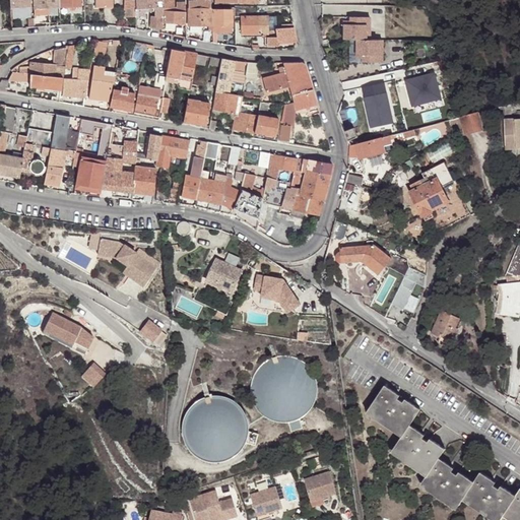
[(9,0),(10,8),(31,7),(30,0),(9,0)]
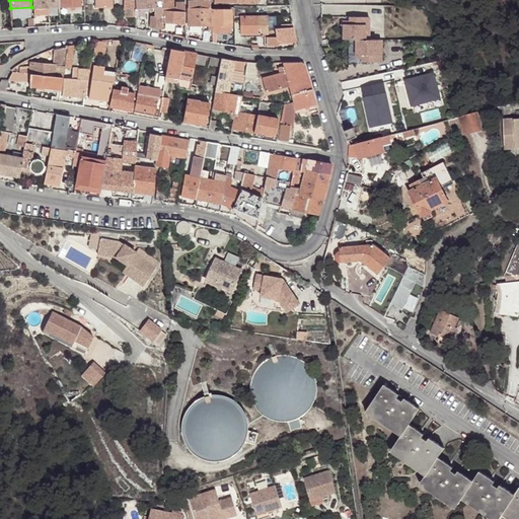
[(32,0),(33,16),(49,15),(49,8),(59,8),(59,0),(32,0)]
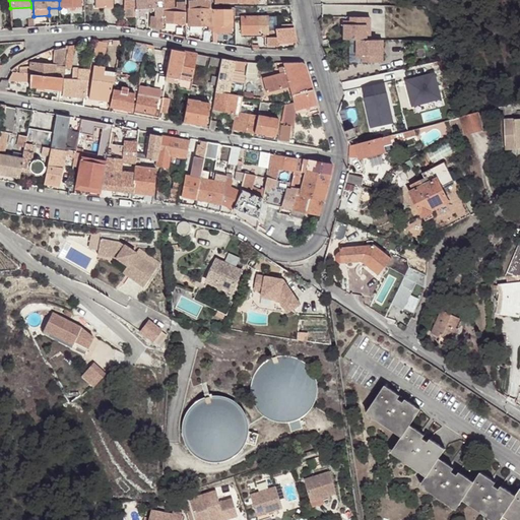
[(126,17),(136,17),(136,9),(135,0),(126,0),(124,0),(125,10),(126,9),(126,17)]
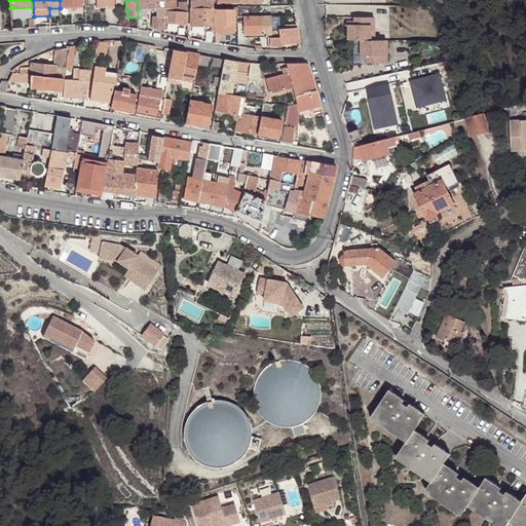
[(137,0),(138,9),(155,8),(155,16),(151,16),(152,28),(163,29),(163,24),(162,0),(137,0)]
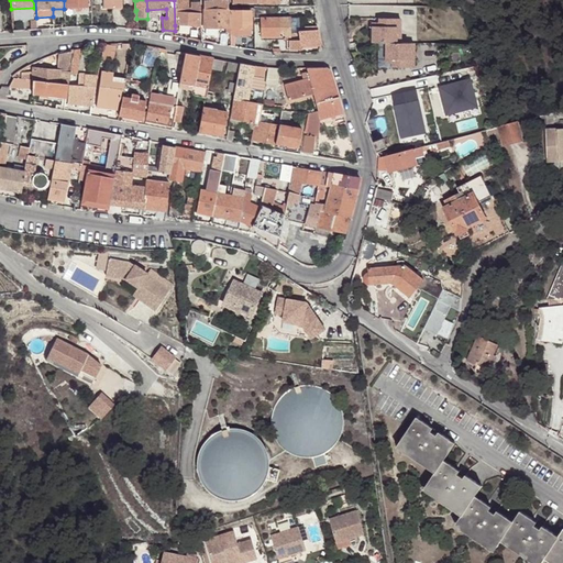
[(174,0),(175,25),(199,26),(200,13),(188,12),(187,0),(174,0)]
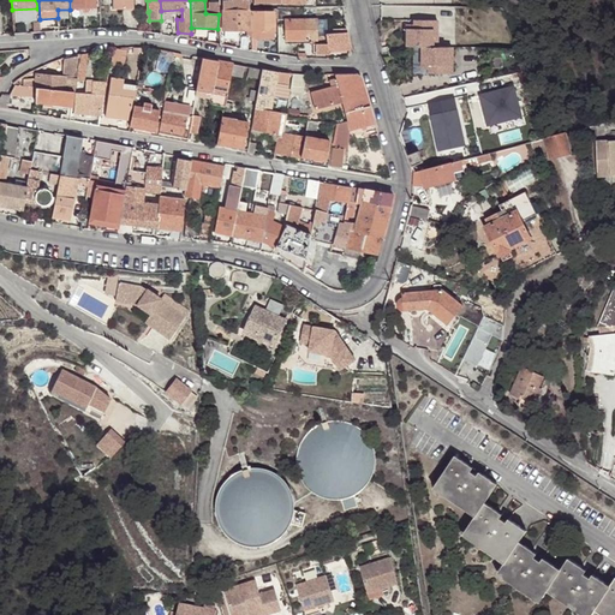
[(222,11),(222,30),(250,30),(249,1),(239,1),(239,11),(222,11)]
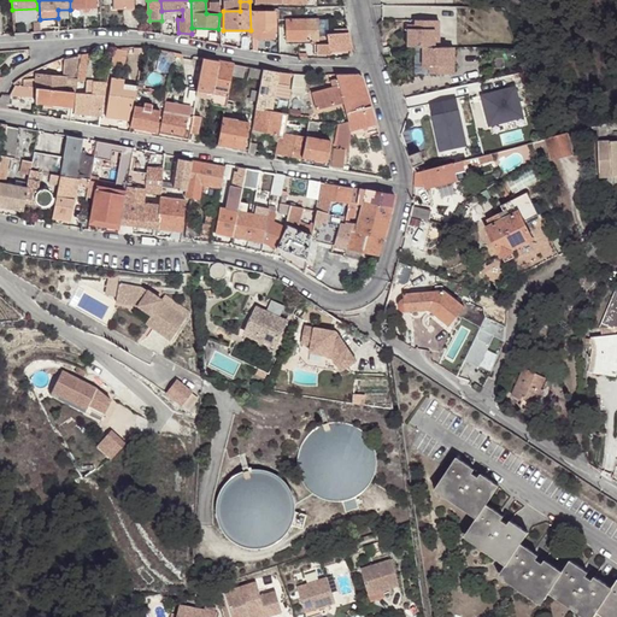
[(251,30),(252,51),(257,52),(257,36),(274,37),(274,31),(275,31),(275,12),(254,12),(253,30),(251,30)]
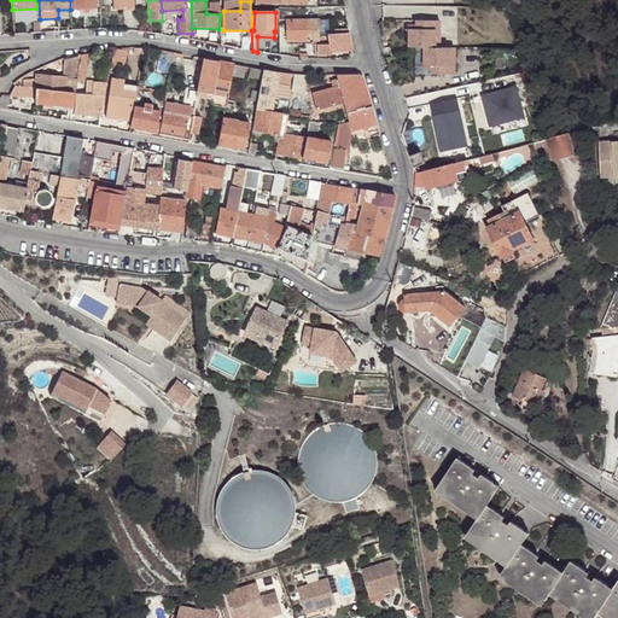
[(415,29),(408,28),(408,47),(432,47),(432,65),(439,65),(439,70),(439,74),(471,75),(472,47),(448,47),(448,21),(415,19),(415,24),(415,29)]
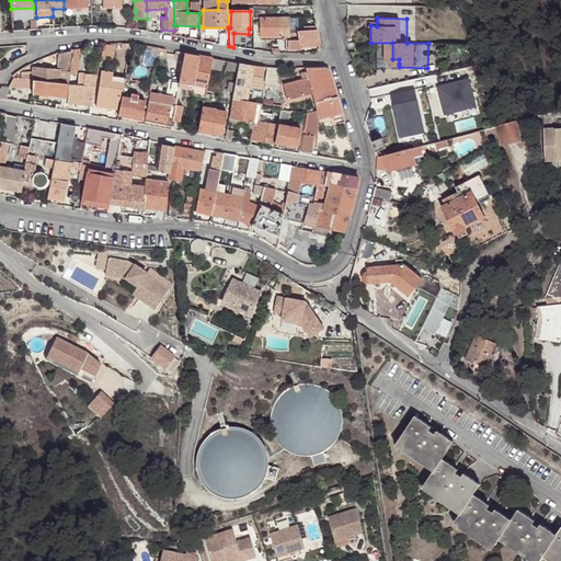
[(289,19),(260,19),(260,37),(283,37),(289,37),(290,37),(290,33),(289,19)]
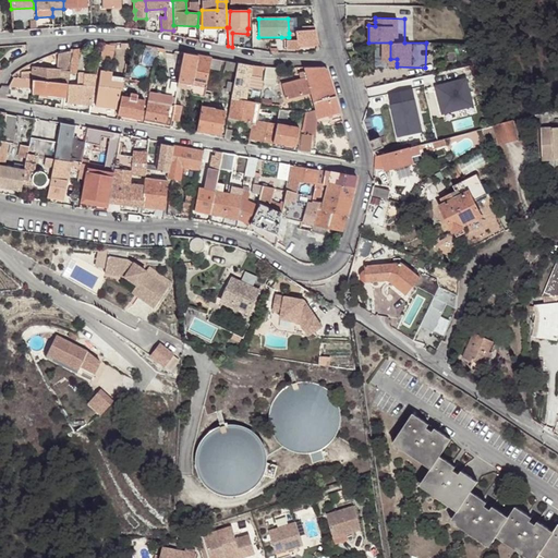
[(317,45),(314,27),(302,27),(302,31),(296,31),(296,33),(296,39),(288,39),(283,40),(283,50),(298,49),(298,47),(317,45)]
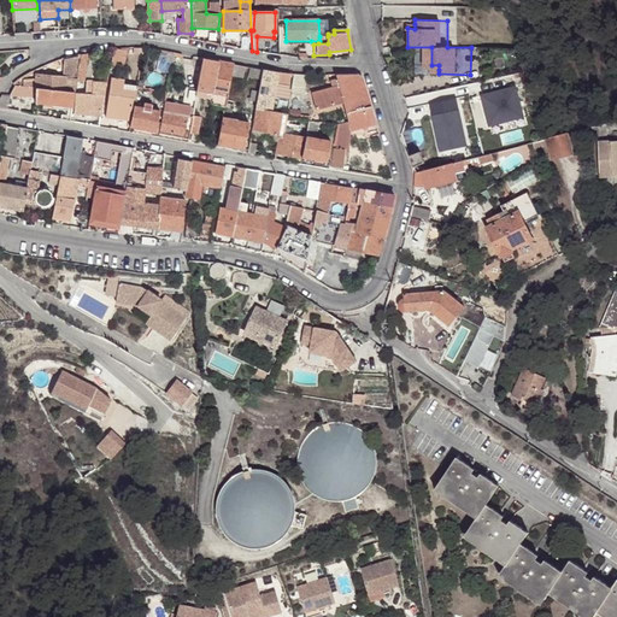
[(124,64),(123,50),(116,50),(113,63),(124,64)]
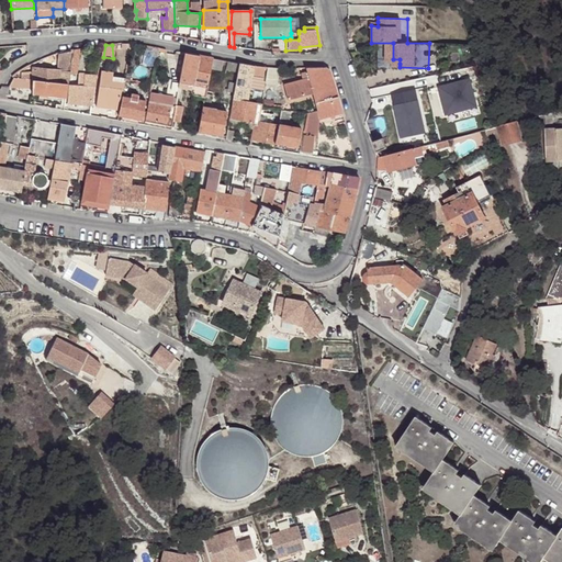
[(159,48),(143,45),(139,64),(156,67),(159,48)]
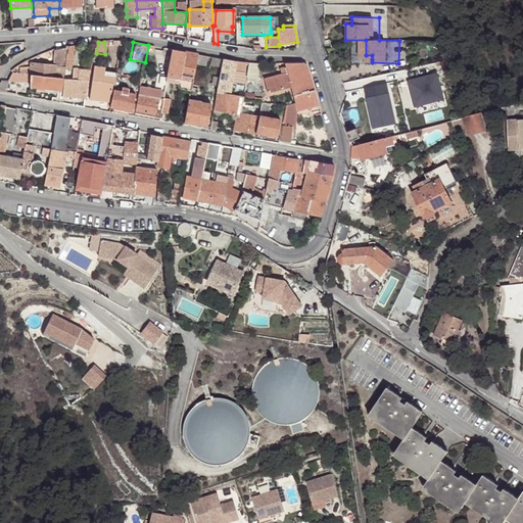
[(74,46),(68,46),(65,67),(65,68),(70,69),(73,59),(74,46)]
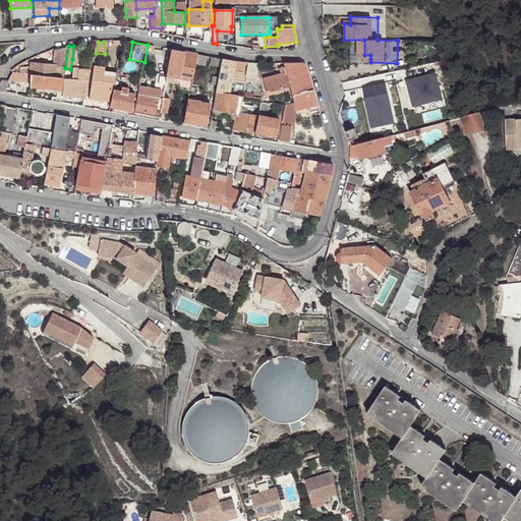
[(63,66),(66,47),(59,48),(55,49),(52,65),(33,63),(32,59),(22,63),(24,65),(20,65),(19,72),(62,78),(63,78),(65,71),(65,68),(65,67),(63,66)]
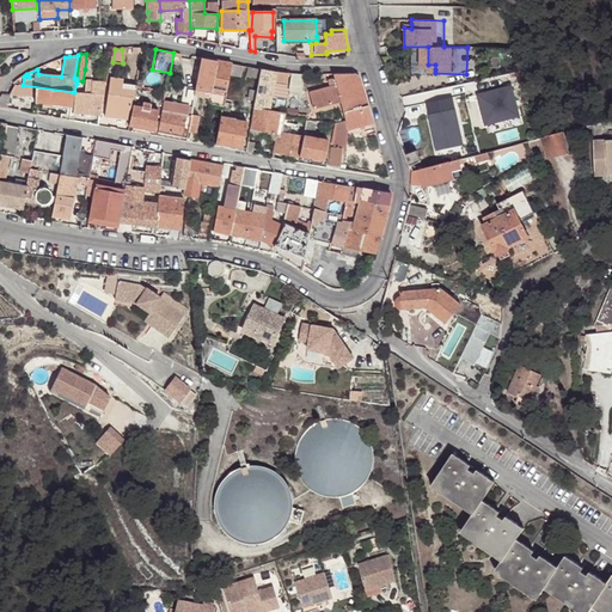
[(231,63),(201,59),(196,89),(195,95),(209,97),(208,98),(208,101),(209,102),(209,103),(212,104),(224,106),(224,102),(225,97),(231,63)]
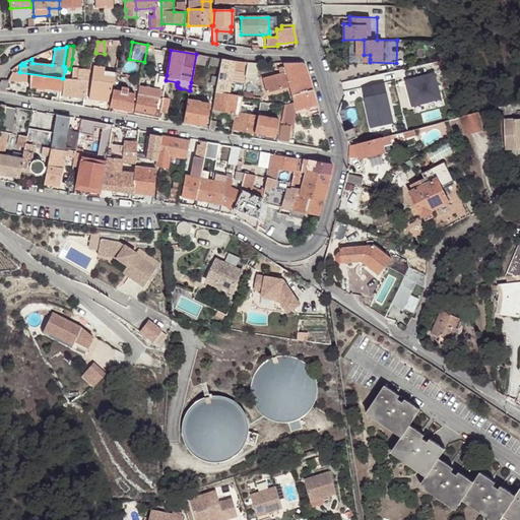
[(208,65),(220,67),(222,59),(210,57),(208,65)]
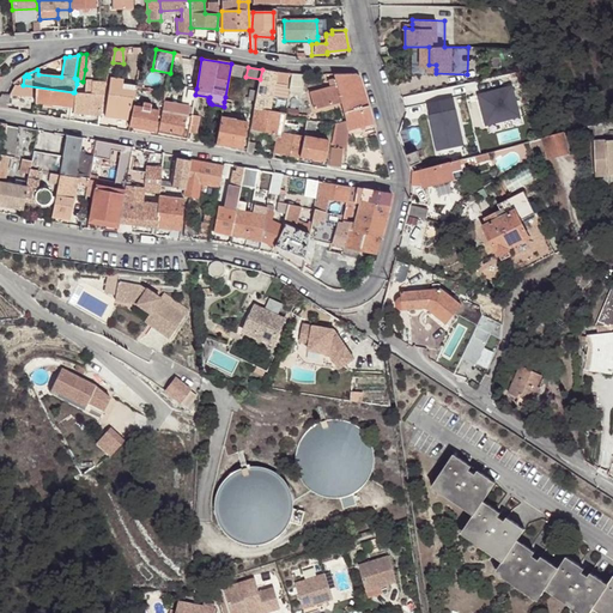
[(262,70),(260,79),(255,109),(268,111),(275,72),(262,70)]
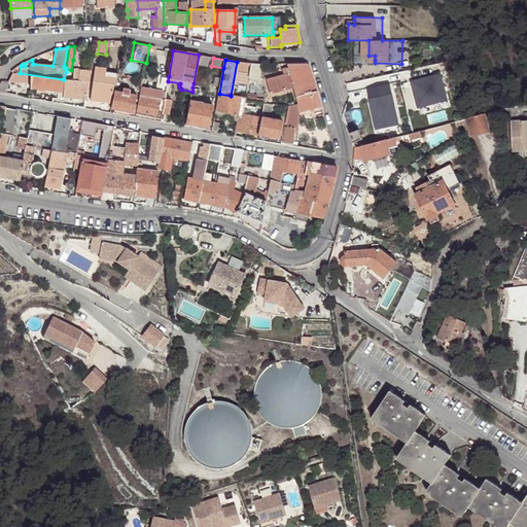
[(262,64),(250,64),(250,68),(248,78),(259,80),(262,64)]
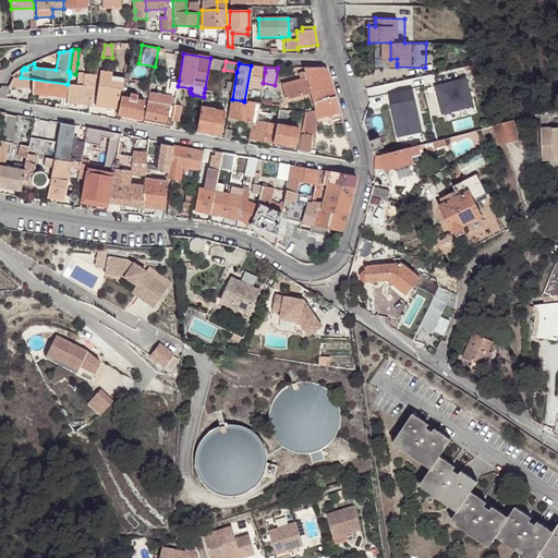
[(323,68),(303,68),(306,79),(281,86),(287,101),(311,95),(317,119),(340,112),(328,71),(323,68)]
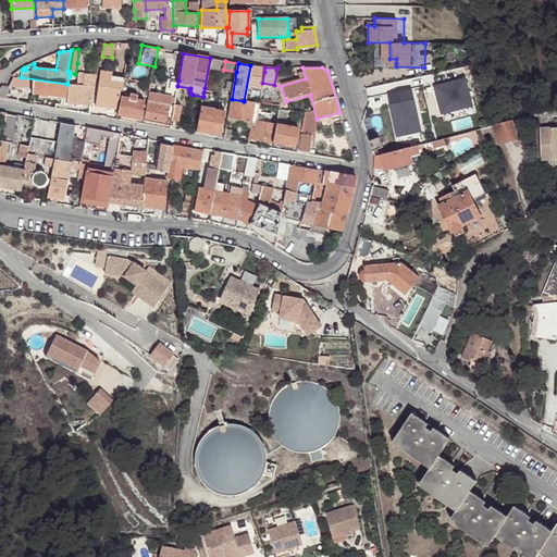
[(96,78),(96,76),(84,75),(84,77),(81,77),(81,85),(69,84),(67,102),(91,106),(94,86),(95,86),(96,78)]
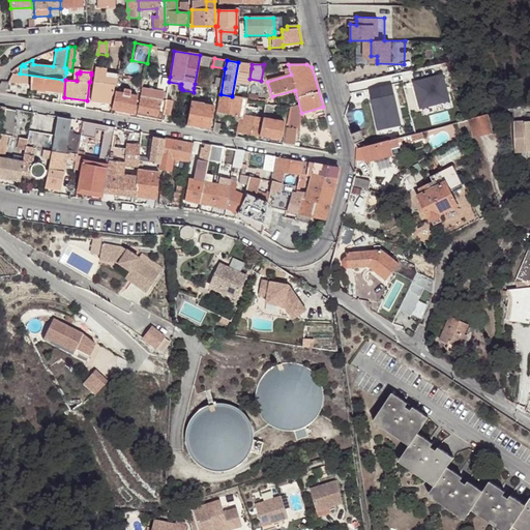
[(31,88),(62,92),(63,80),(20,74),(12,74),(9,81),(31,84),(31,88)]
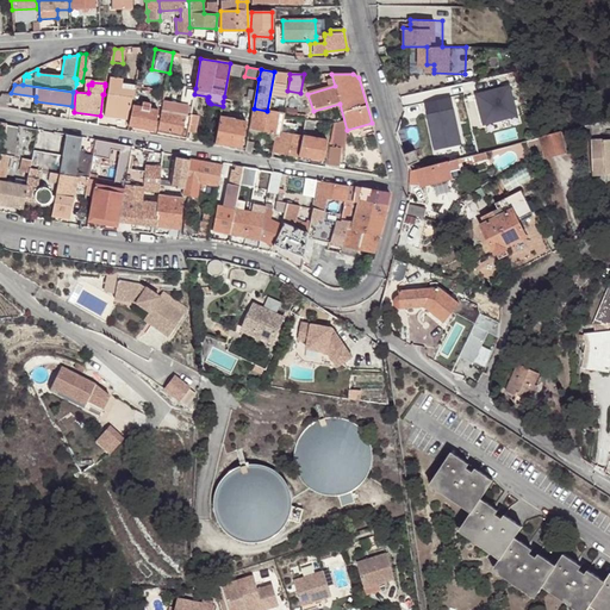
[(194,94),(195,88),(184,87),(180,106),(163,103),(157,132),(187,138),(191,114),(194,94)]
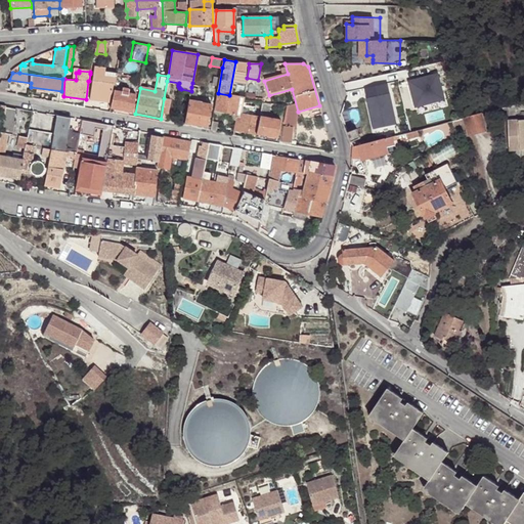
[(9,82),(1,81),(0,83),(0,92),(6,93),(9,82)]
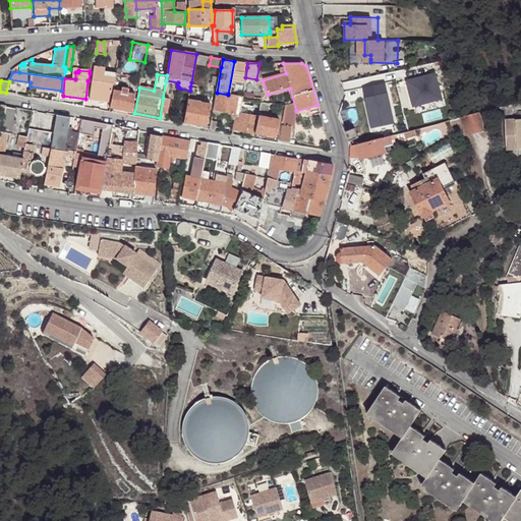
[(92,80),(90,99),(110,102),(112,82),(92,80)]
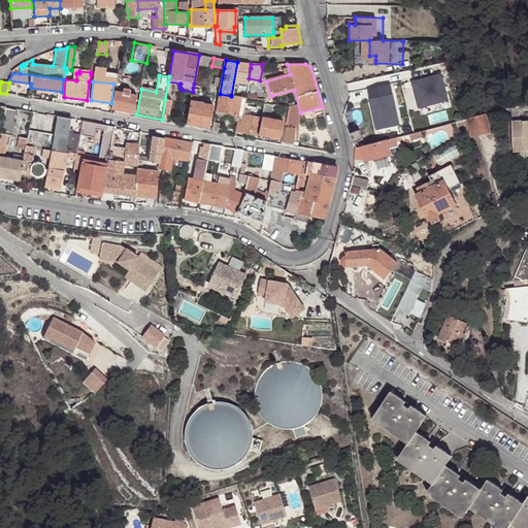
[(111,109),(134,113),(137,96),(130,95),(132,88),(123,87),(122,93),(114,91),(111,109)]
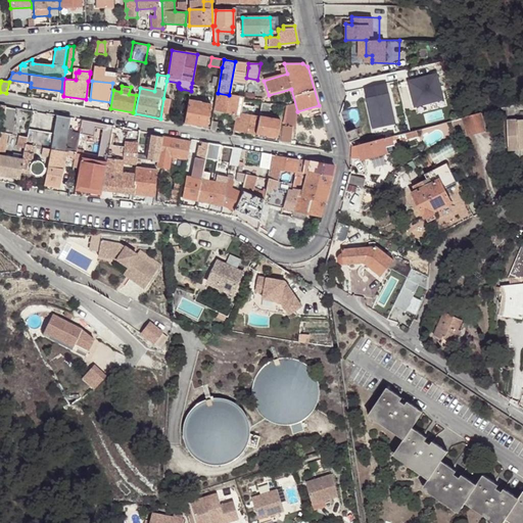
[(191,87),(191,91),(185,124),(207,128),(211,105),(195,102),(198,89),(191,87)]
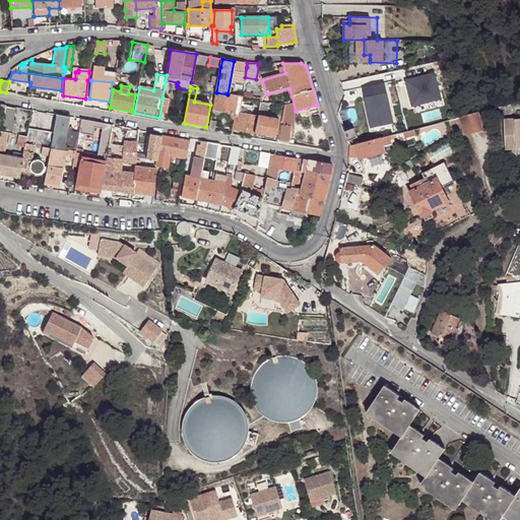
[(242,98),(228,94),(228,95),(216,93),(213,110),(239,115),(240,112),(242,100),(242,98)]
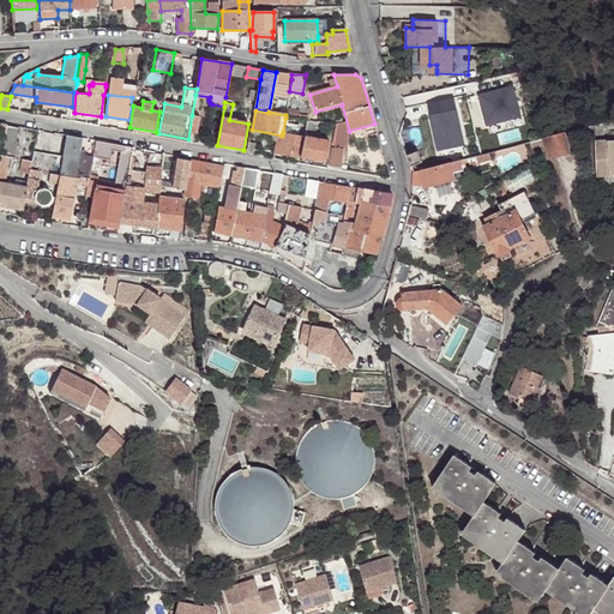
[(192,115),(188,139),(194,140),(198,118),(192,115)]
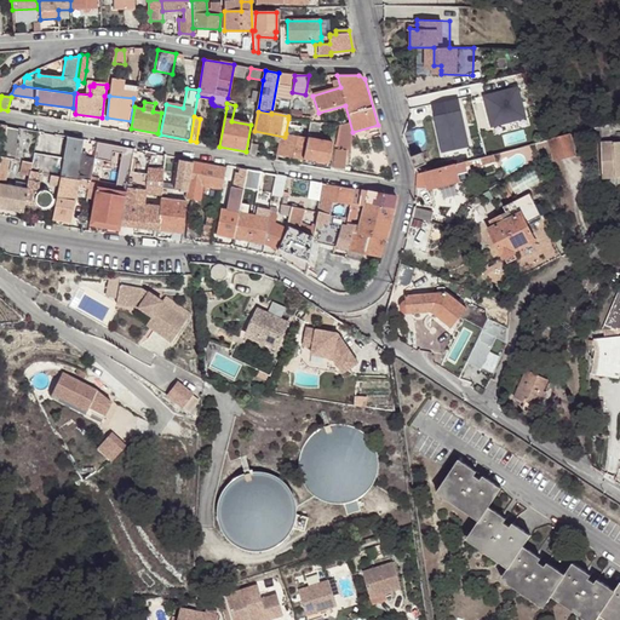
[(322,124),(310,122),(308,138),(303,159),(328,164),(333,143),(317,139),(322,124)]
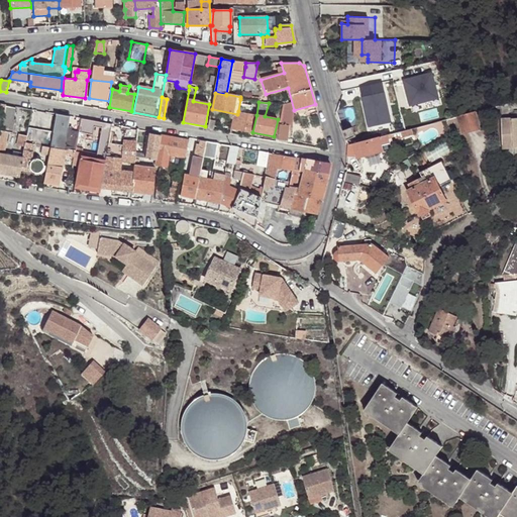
[(6,106),(4,119),(13,121),(16,108),(6,106)]
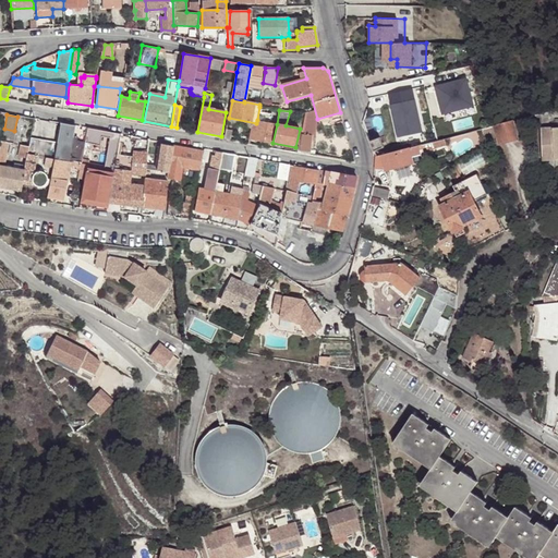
[(257,120),(256,123),(256,125),(253,140),(273,143),(277,124),(257,120)]
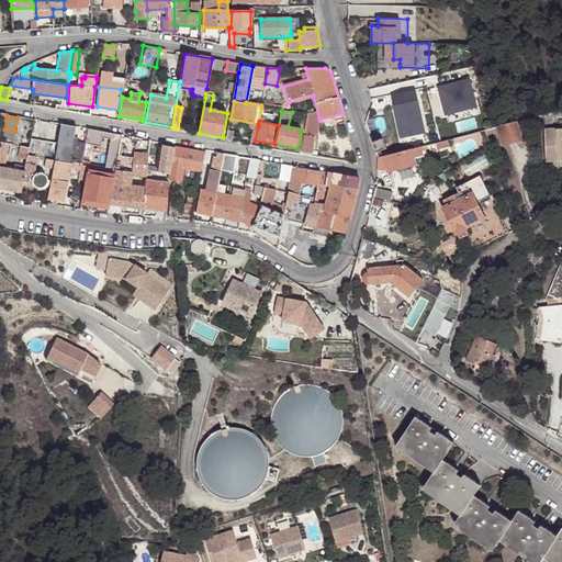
[(517,123),(497,127),(503,146),(521,142),(517,123)]
